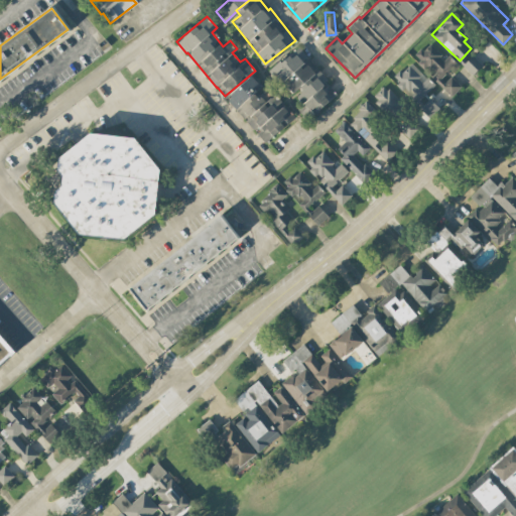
[(453,95),(462,86),(450,76),(444,82),(440,78),(454,65),(429,40),(413,57),(453,95)]
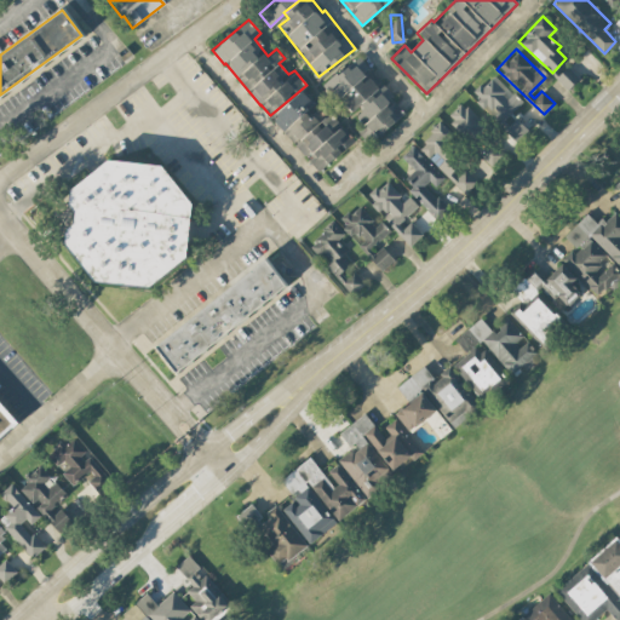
[(406,115),(383,82),(378,86),(368,74),(372,72),(361,56),(321,82),(334,101),(340,96),(352,113),(354,112),(363,125),(357,128),(367,142),(406,115)]
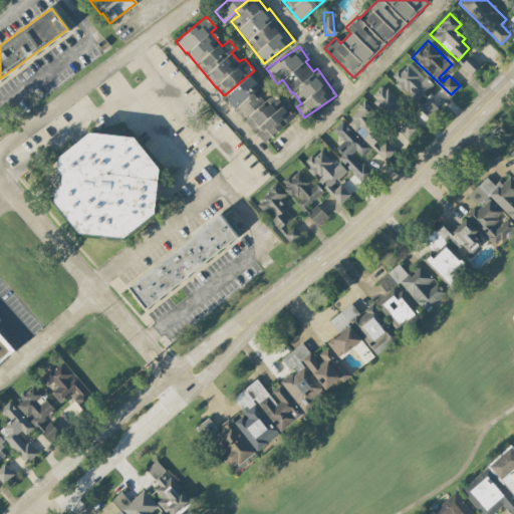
[(481,63),(471,54),(461,64),(471,73),(481,63)]
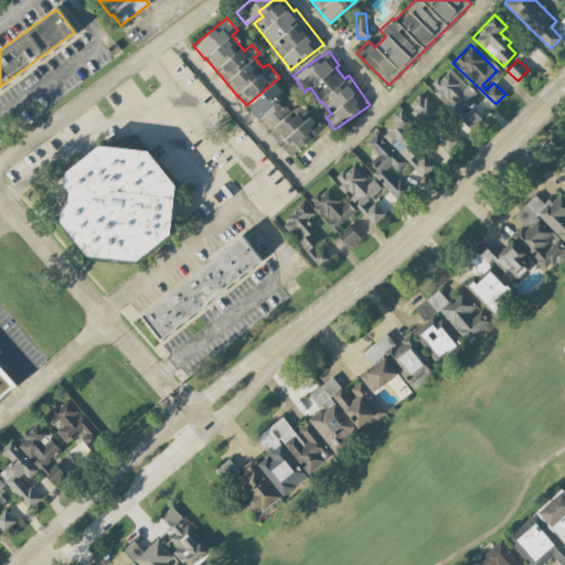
[(430,84),(457,110),(476,93),(450,66),(430,84)]
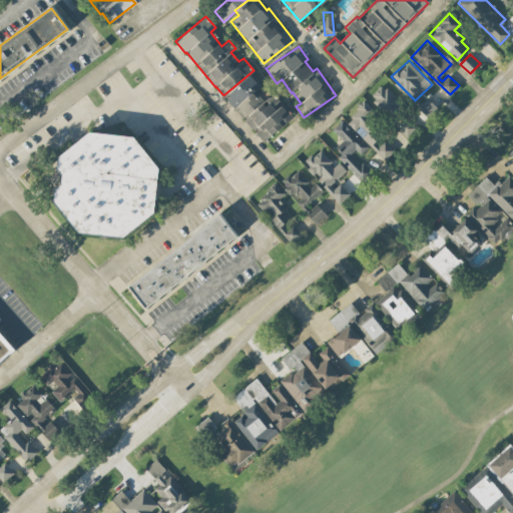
[(224,97),(243,118),(243,119),(253,130),(264,141),(293,114),(273,92),(270,95),(262,87),(249,73),(224,97)]
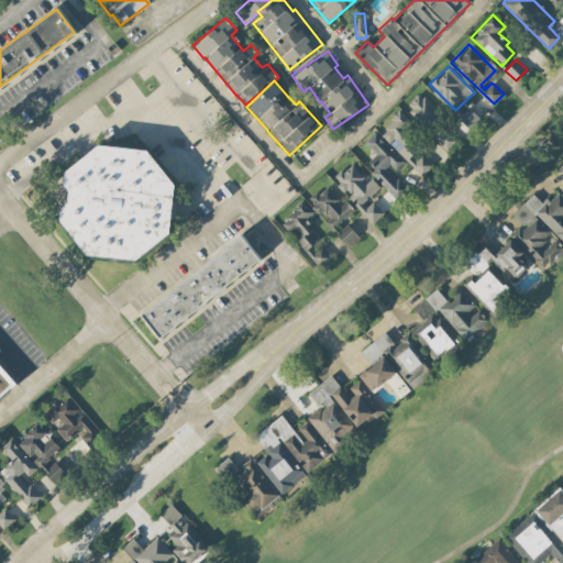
[(438,109),(419,91),(406,106),(424,123),(438,109)]
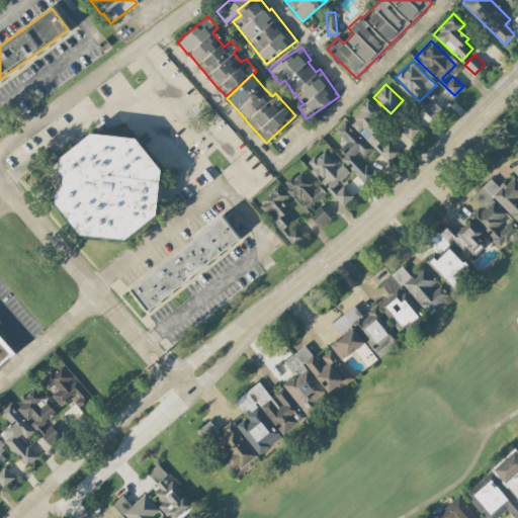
[(441,107),(431,98),(422,108),(432,117),(441,107)]
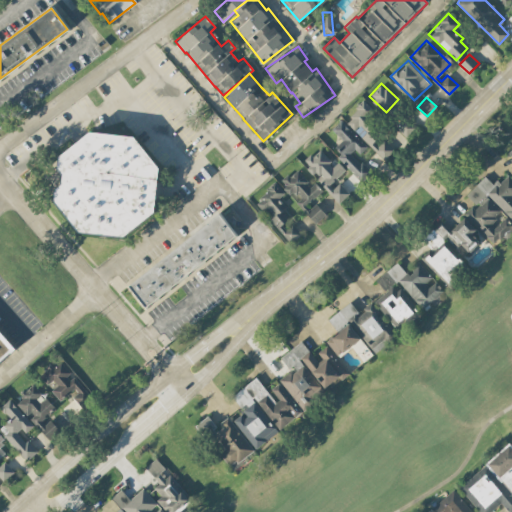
[(345,120),(383,159),(394,149),(382,137),(381,138),(367,123),(377,113),(364,100),(345,120)]
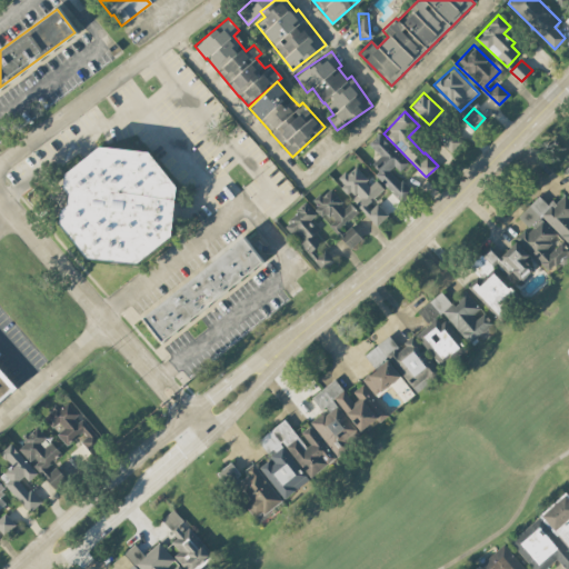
[(451,151),(461,140),(449,129),(439,140),(451,151)]
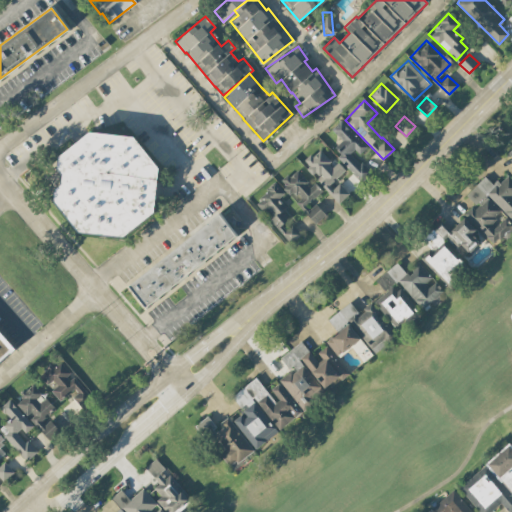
[(361,181),(371,172),(356,156),(367,146),(341,119),(331,129),(336,135),(330,140),(342,152),(337,156),(361,181)]
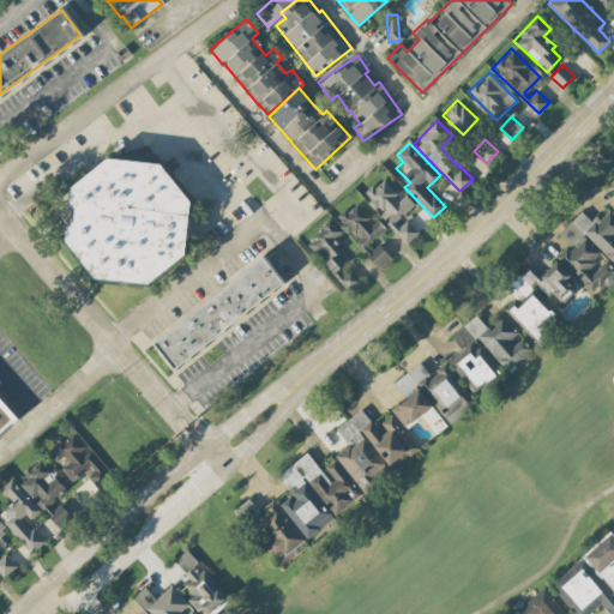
[(182,256),(187,203),(158,164),(107,160),(67,190),(66,202),(71,210),(71,221),(61,229),(59,242),(91,281),(145,287),(182,256)]
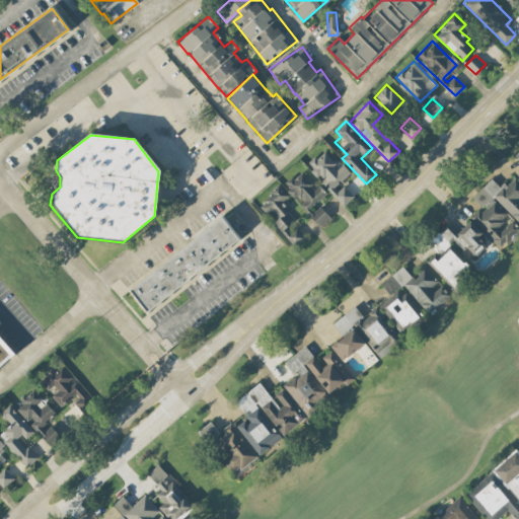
[(349,175),(325,148),(308,163),(342,205),(354,196),(342,181),(349,175)]
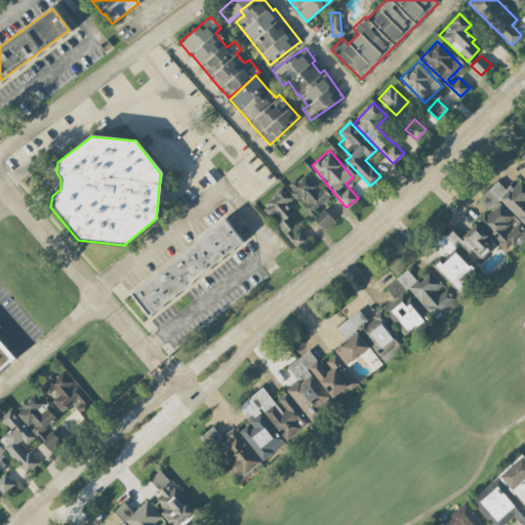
[(331,196),(323,187),(319,190),(303,172),(287,186),(304,204),(301,205),(310,214),(331,196)]
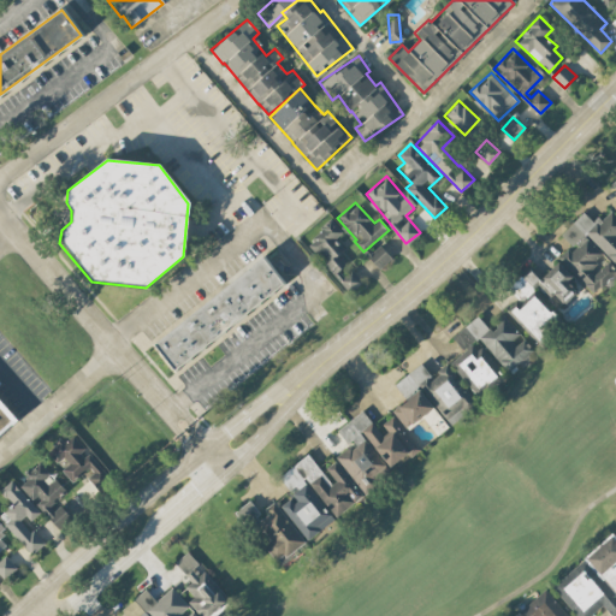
[(615,215),(609,208),(594,223),(582,211),(561,235),(572,244),(560,258),(596,291),(603,284),(608,288),(615,278),(615,215)]
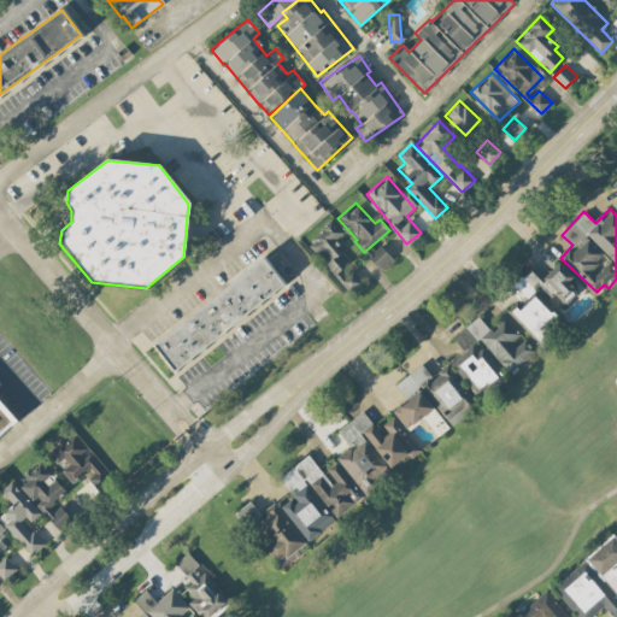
[(342,231),(331,219),(306,244),(351,293),(364,282),(350,265),(353,262),(333,240),(342,231)]
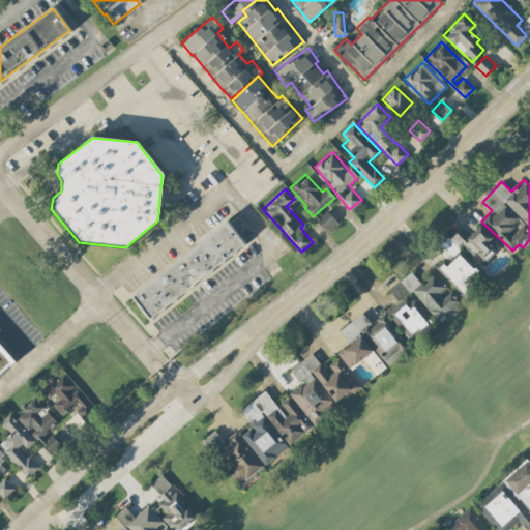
[(326,231),(337,222),(327,210),(317,219),(326,231)]
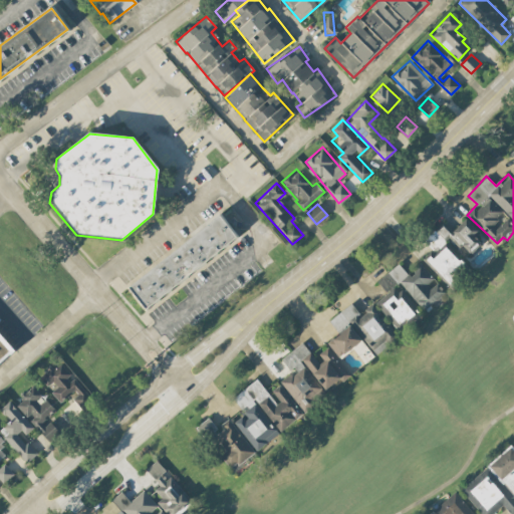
[(237,237),(219,215),(126,287),(145,309),(237,237)]
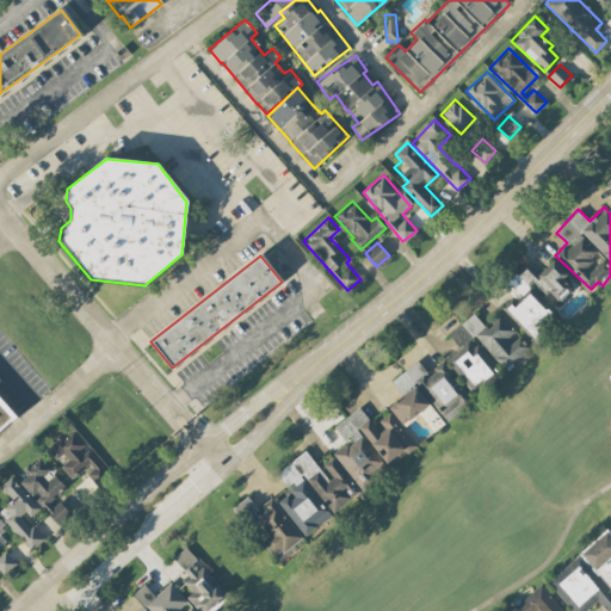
[(537,275),(526,264),(504,285),(517,298),(536,279),(557,301),(572,288),(562,278),(568,273),(554,259),(537,275)]
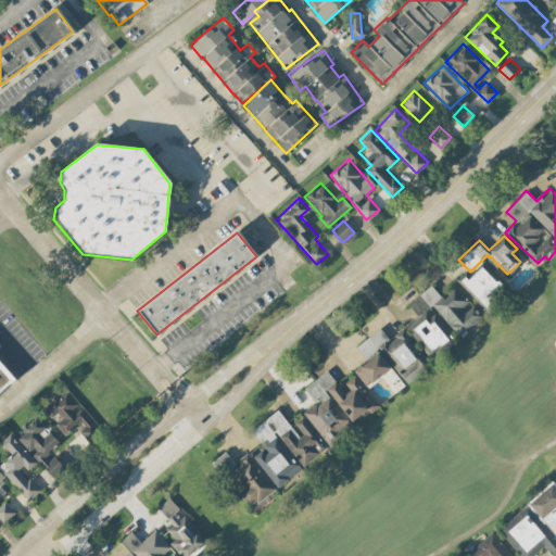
[(464,280),(488,311),(500,301),(494,294),(502,288),(483,265),(464,280)]
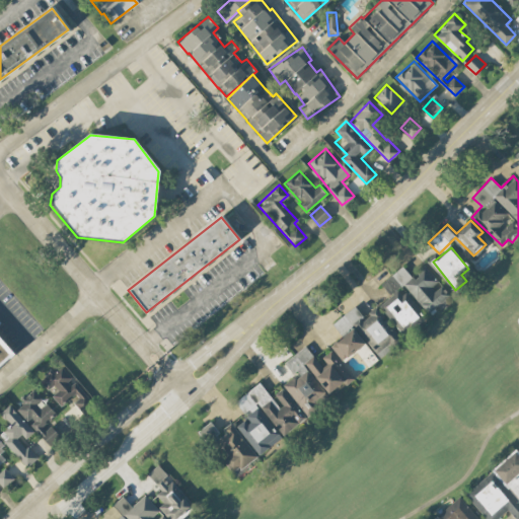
[(424,315),(399,287),(403,284),(428,313),(450,295),(440,283),(425,265),(413,275),(403,264),(381,283),(391,295),(379,305),(402,332),(424,315)]
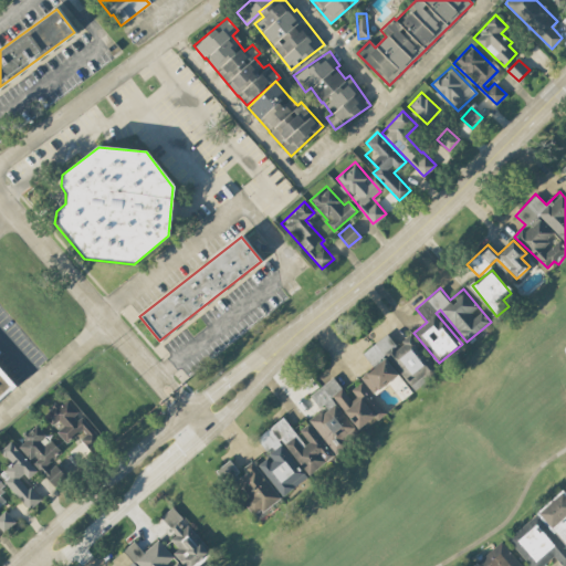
[(360,375),(374,394),(389,383),(401,398),(438,371),(411,335),(396,346),(387,334),(363,352),(373,366),(360,375)]
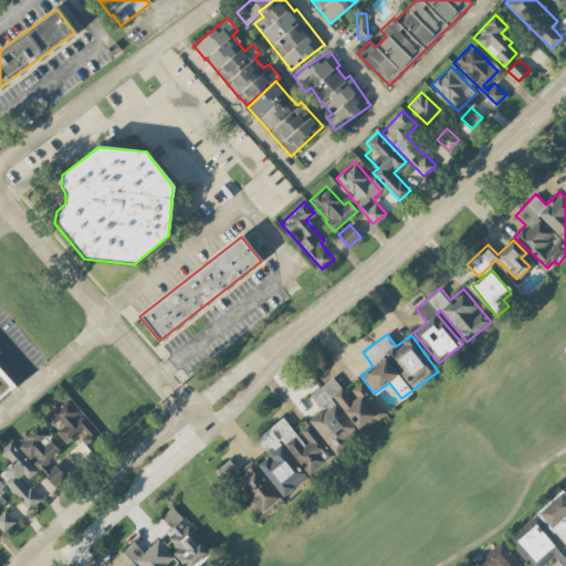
[(0,398),(14,387),(0,367),(0,398)]
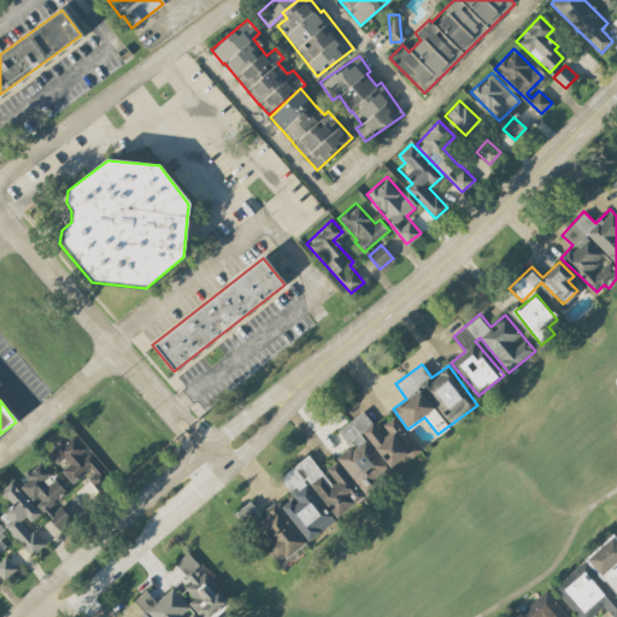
[(338,430),(350,446),(336,457),(363,492),(392,471),(391,469),(419,448),(394,415),(378,427),(365,409),(338,430)]
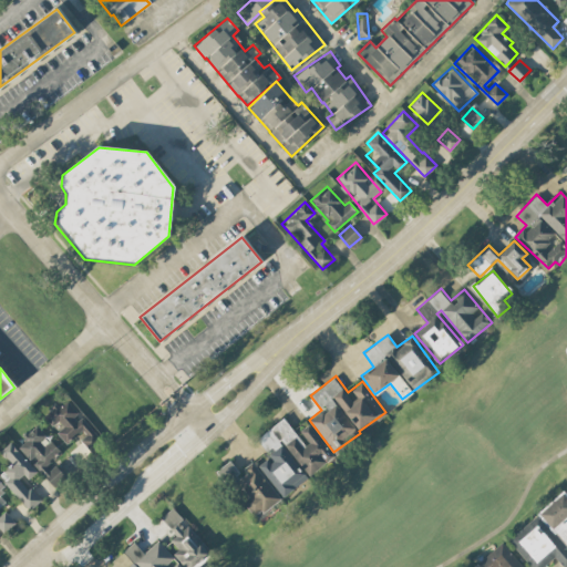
[(66,443),(78,434),(90,449),(102,440),(81,413),(80,414),(68,400),(59,406),(55,402),(45,411),(60,429),(57,431),(66,443)]
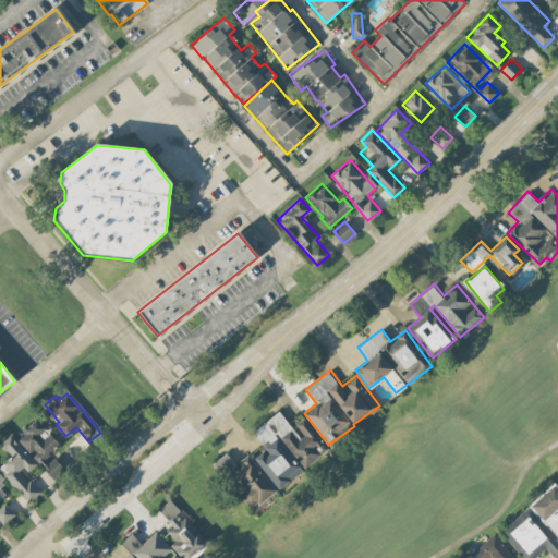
[(277,487),(329,449),(304,416),(292,425),(281,410),(252,431),(266,449),(254,458),(277,487)]
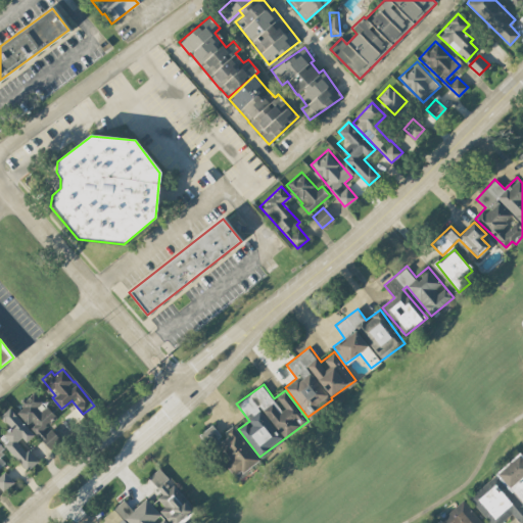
[(16,413),(50,447),(60,438),(48,425),(56,417),(32,391),(20,401),(24,405),(16,413)]
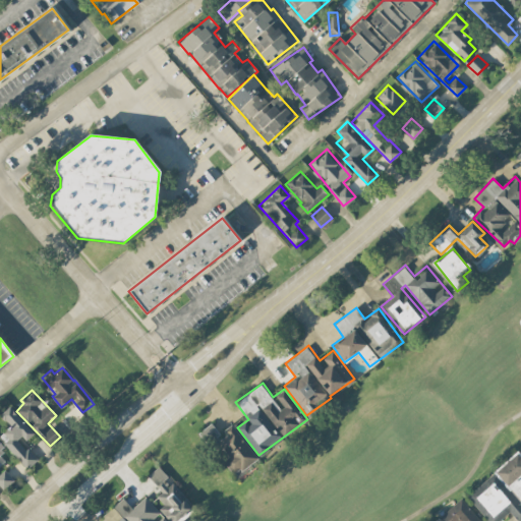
[(0,438),(25,467),(36,458),(20,441),(33,430),(10,405),(0,413),(0,414),(10,425),(0,433),(0,438)]
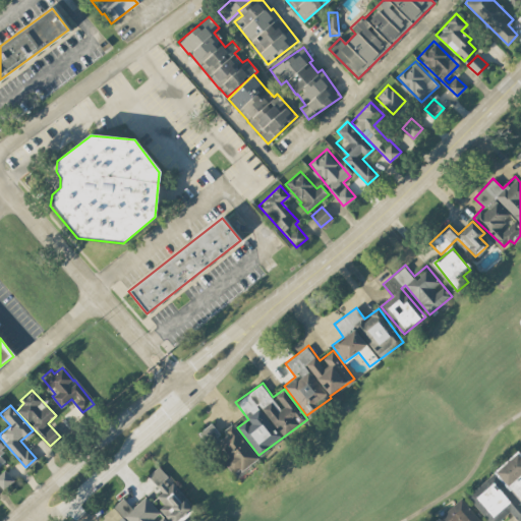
[(257,458),(232,423),(220,431),(213,421),(198,432),(211,450),(217,446),(236,473),(257,458)]
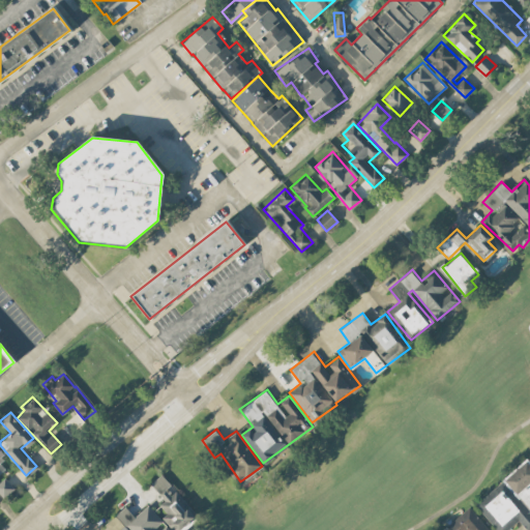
[(474,503),(495,528),(493,529),(489,529),(469,506),(440,529),(506,529),(519,520),(527,529),(528,529),(529,529),(529,462),(527,459),(474,503)]
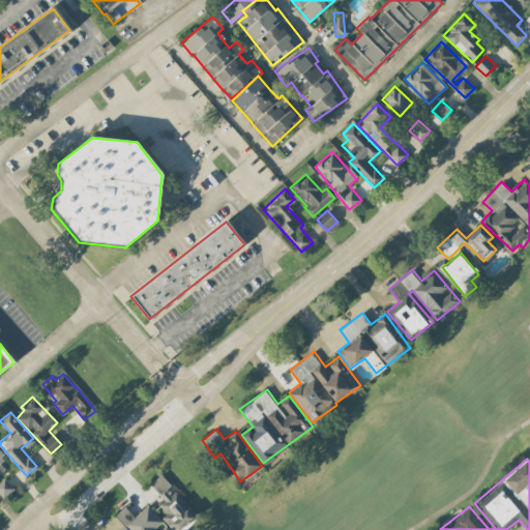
[(150,483),(165,500),(159,504),(167,513),(162,517),(173,529),(177,529),(195,517),(169,486),(171,484),(162,474),(150,483)]
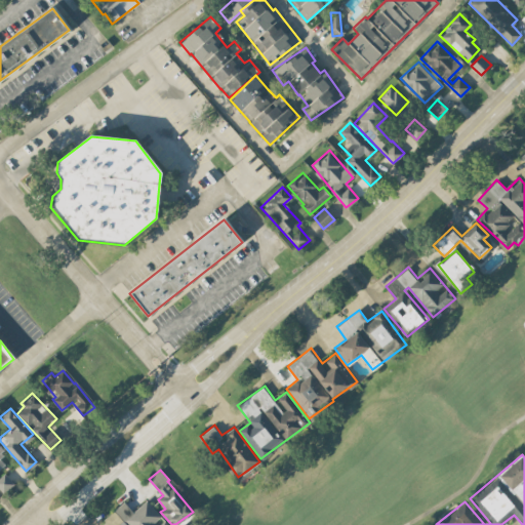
[(0,476),(0,488),(3,492),(14,483),(5,473),(0,476)]
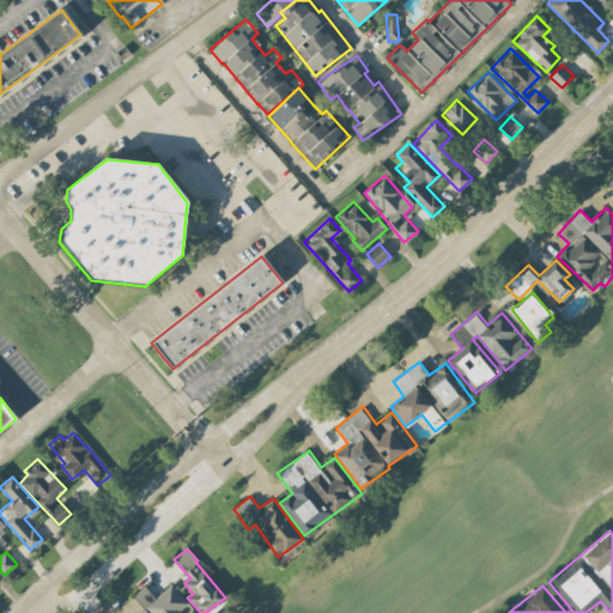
[(196,612),(171,583),(156,598),(145,584),(133,595),(146,608),(140,612),(196,612)]
